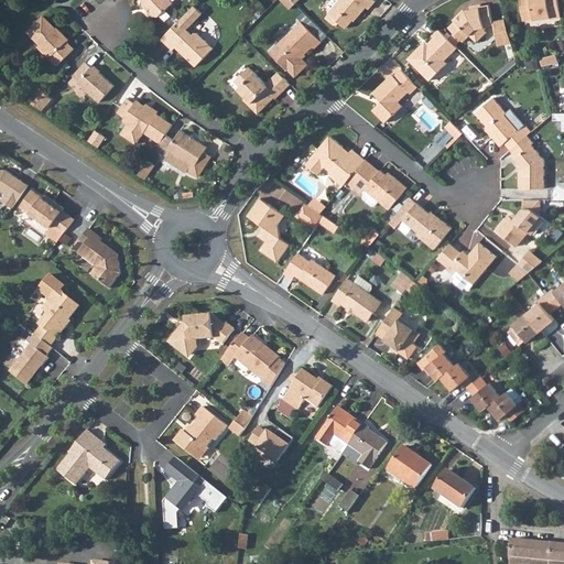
[(144,0),(145,6),(154,15),(161,15),(174,2),(172,0),(144,0)]
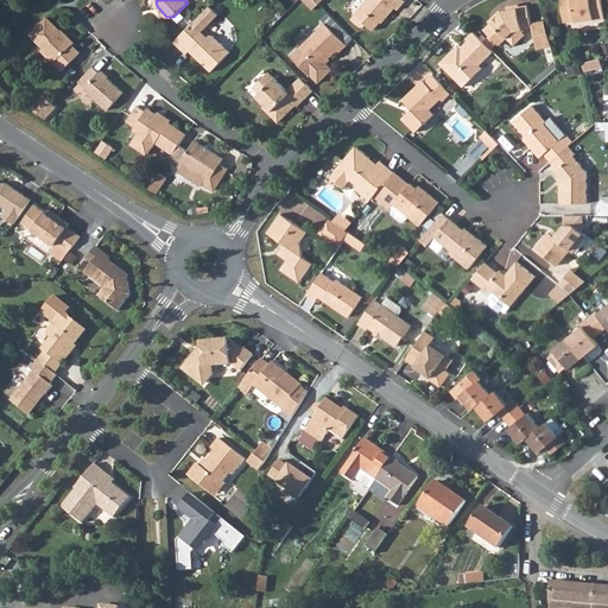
[(302,0),(312,10),(320,4),(315,0),(302,0)]
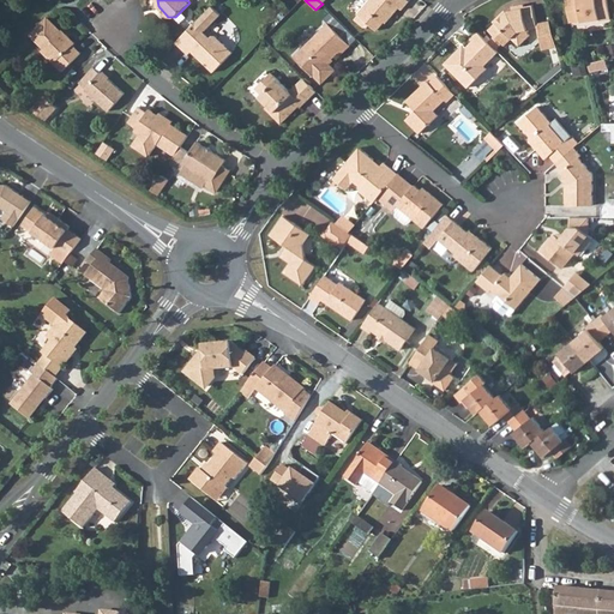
[(356,13),(357,14),(354,19),(362,26),(367,25),(368,24),(374,30),(386,18),(387,19),(397,8),(401,10),(409,1),(408,0),(368,0),(356,13)]
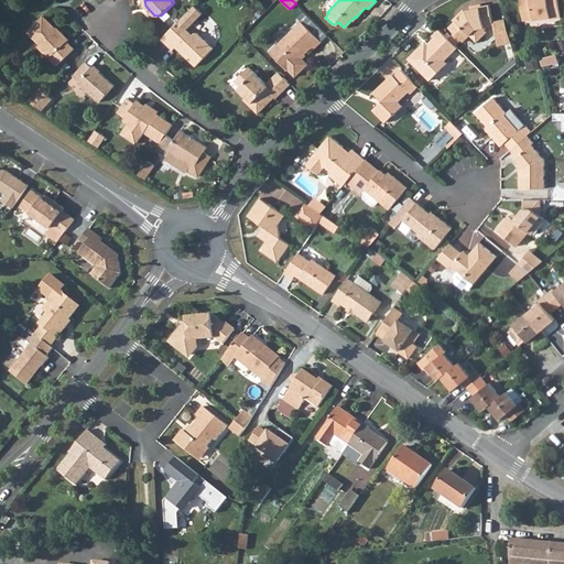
[(519,0),(522,20),(533,19),(533,20),(549,18),(550,20),(553,19),(561,18),(557,0),(519,0)]
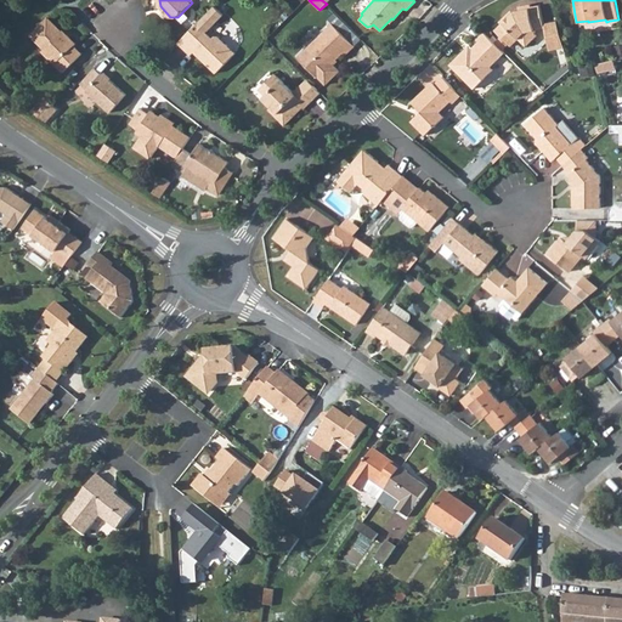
[(495,30),(512,47),(519,40),(526,46),(537,37),(536,30),(546,29),(539,5),(532,6),(531,4),(519,6),(520,11),(514,11),(509,17),(510,20),(504,26),(503,23),(495,30)]
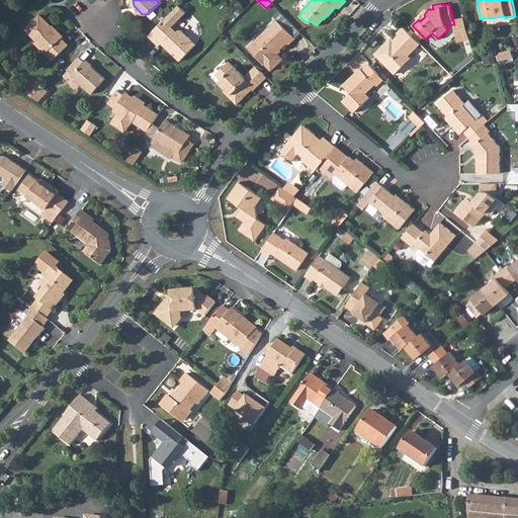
[(149,35),(159,46),(163,41),(167,46),(166,48),(179,61),(195,44),(180,28),(177,31),(172,25),(186,11),(179,5),(149,35)]
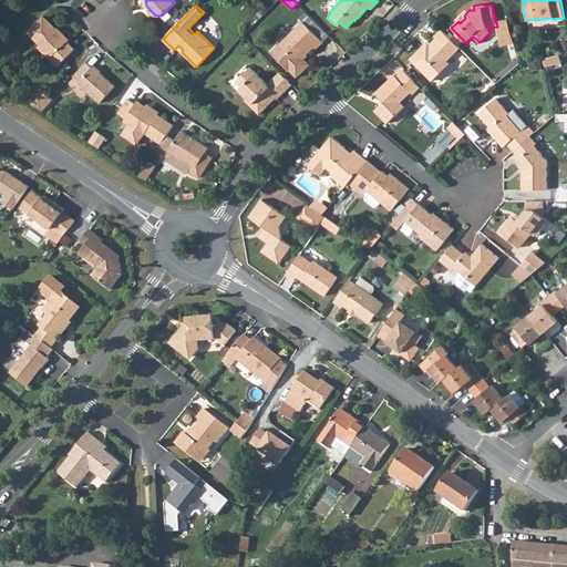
[(28,30),(40,43),(38,47),(57,65),(74,49),(66,41),(70,39),(61,30),(59,32),(55,29),(57,28),(44,14),(38,21),(31,27),(28,30)]
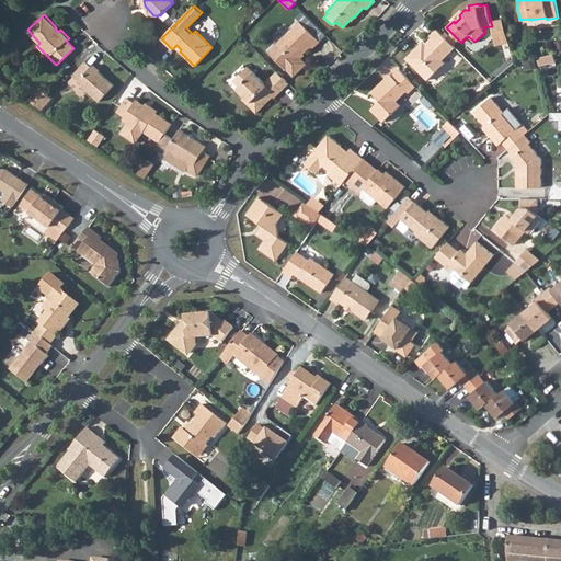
[(270,52),(287,70),(288,69),(295,76),(307,64),(300,57),(310,47),(312,49),(320,42),(300,21),(270,52)]
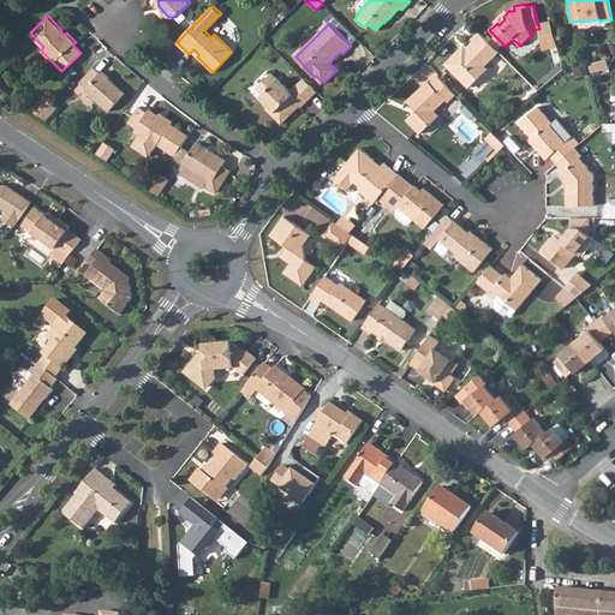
[(460,49),(445,65),(469,89),(488,70),(484,67),(500,53),(479,33),(471,40),(473,42),(467,48),(464,53),(460,49)]
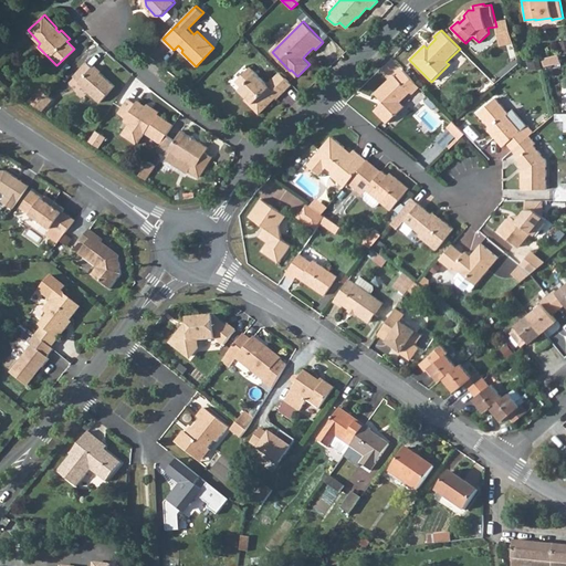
[(542,58),(544,66),(559,62),(558,54),(542,58)]
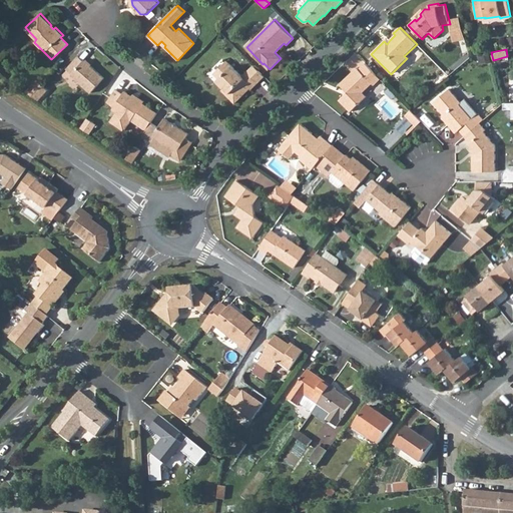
[(66,70),(71,74),(70,75),(90,93),(104,78),(84,60),(83,61),(77,57),(66,70)]
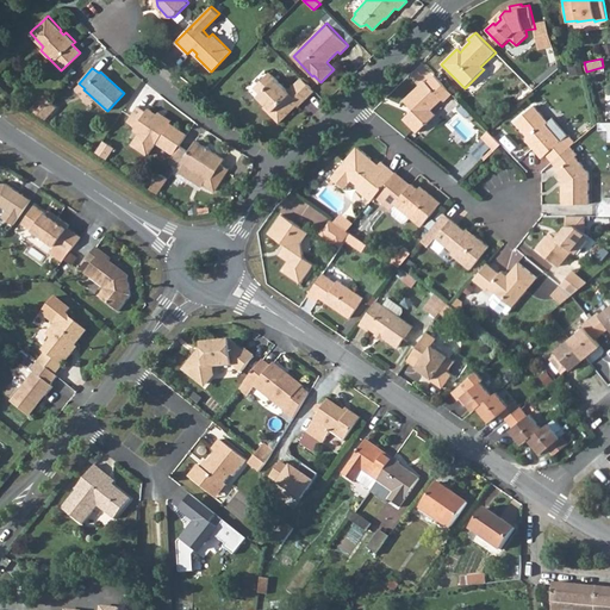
[(257,83),(265,89),(261,93),(259,95),(267,105),(271,109),(267,112),(278,123),(296,106),(298,107),(315,92),(300,78),(287,91),(268,72),(257,83)]
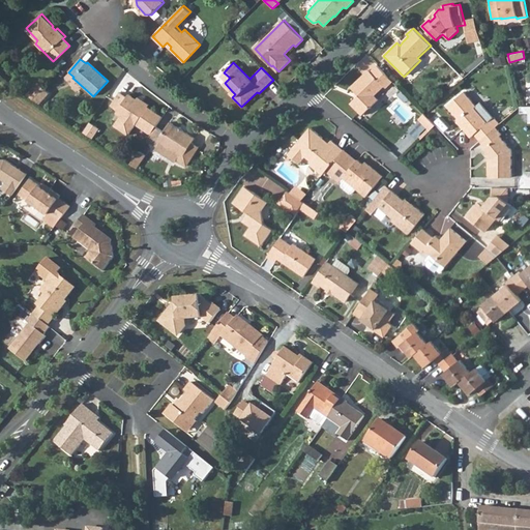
[(377,65),(371,71),(369,70),(351,87),(360,96),(358,99),(356,98),(350,104),(362,116),(379,99),(374,95),(384,86),(386,88),(393,82),(377,65)]
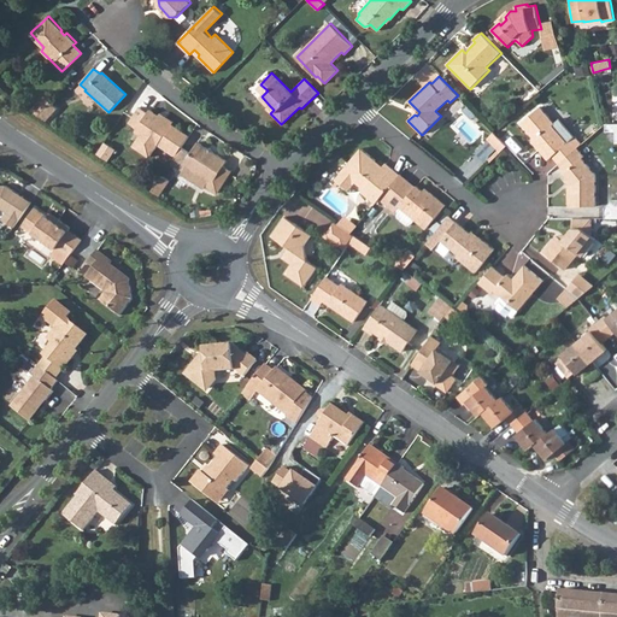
[(31,110),(39,115),(51,103),(43,95),(31,110)]
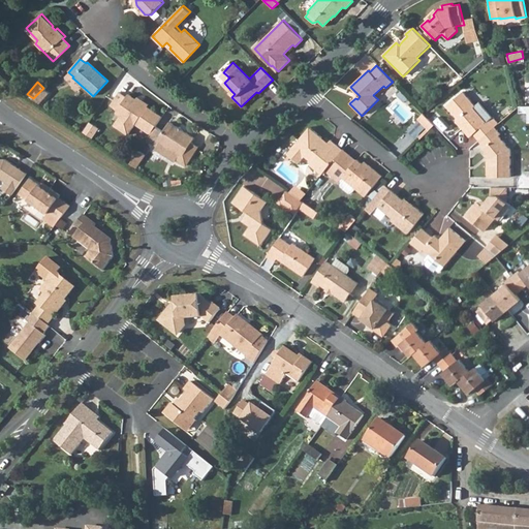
[(33,98),(40,103),(51,92),(44,86),(43,88),(33,98)]
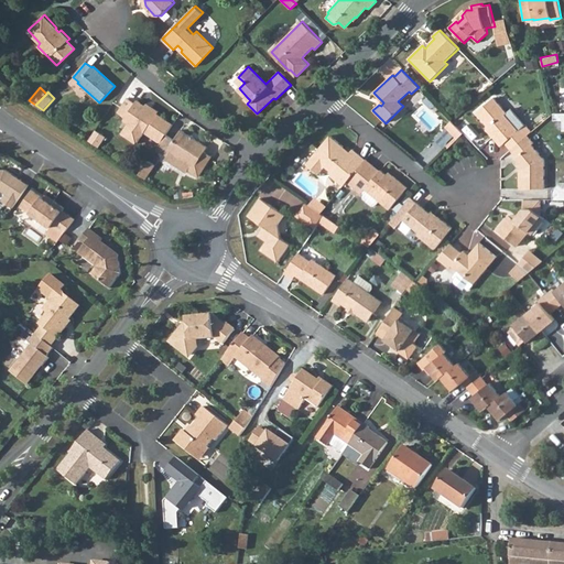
[(147,105),(138,99),(136,102),(127,97),(117,111),(126,117),(123,120),(129,123),(122,133),(137,143),(144,133),(145,131),(162,142),(167,133),(174,123),(158,114),(156,114),(145,106),(147,105)]
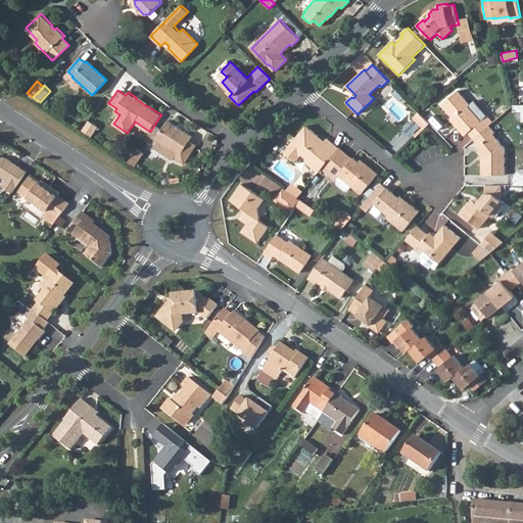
[(468,132),(474,139),(488,126),(493,122),(486,115),(480,121),(467,105),(469,104),(457,90),(440,104),(450,115),(450,120),(457,127),(459,126),(466,134),(468,132)]
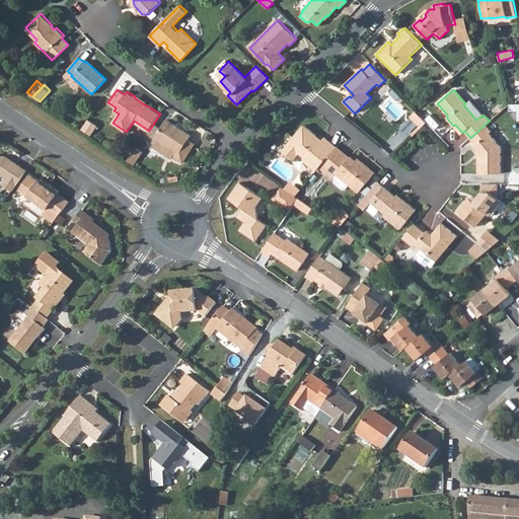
[(411,118),(421,129),(426,123),(417,113),(411,118)]
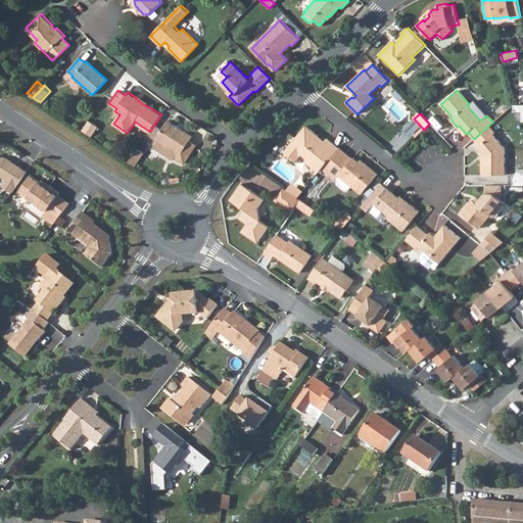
[(97,127),(88,121),(82,130),(92,136),(97,127)]
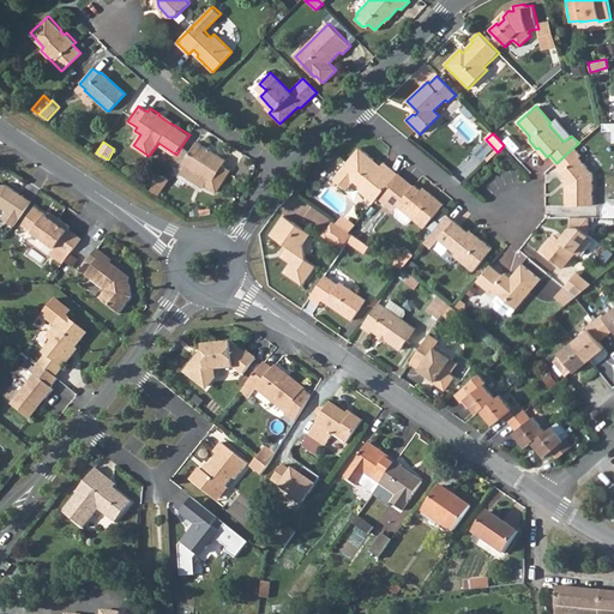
[(187,164),(210,180),(206,185),(218,192),(232,170),(224,166),(228,160),(199,142),(192,152),(182,145),(176,155),(172,162),(184,169),(187,164)]
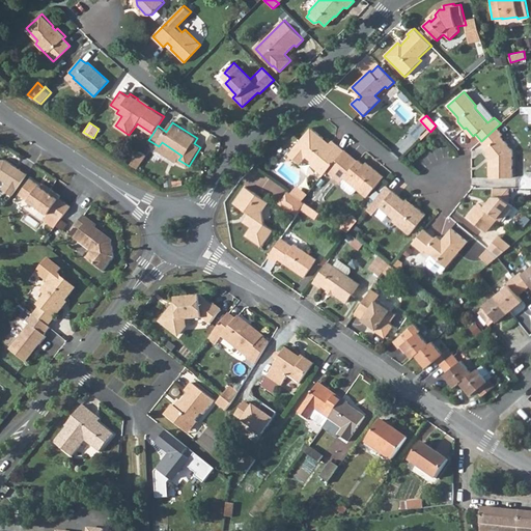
[(320,172),(326,166),(329,168),(344,150),(332,140),(329,145),(323,139),(324,138),(311,127),(292,148),(294,149),(289,155),(301,164),(308,157),(315,162),(312,165),(320,172)]
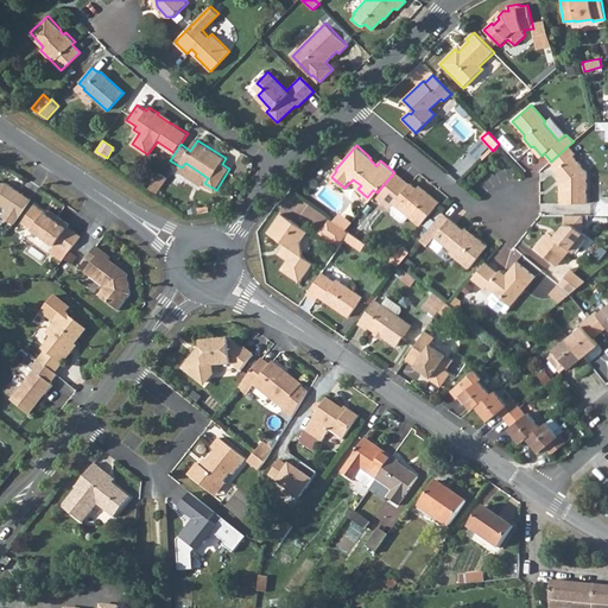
[(531,147),(539,157),(542,156),(533,146),(531,147)]
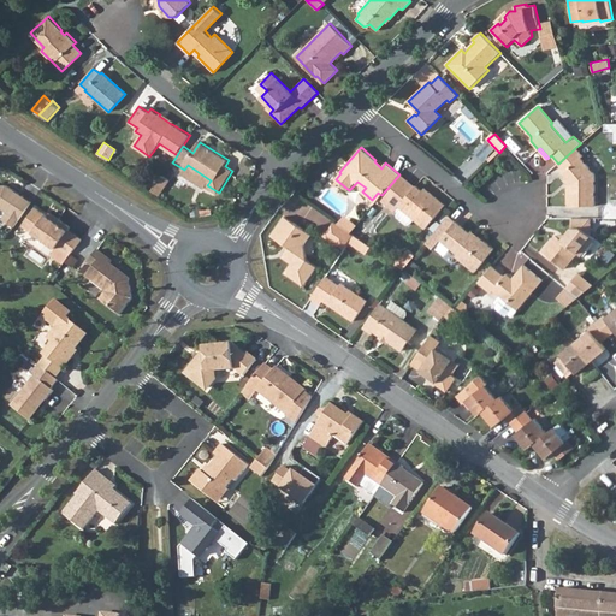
[(558,164),(564,171),(563,172),(567,177),(570,182),(570,189),(568,189),(568,206),(594,206),(594,173),(580,158),(582,155),(576,149),(575,148),(558,164)]
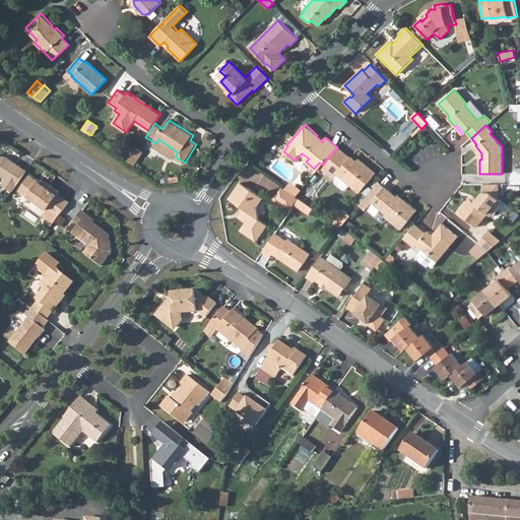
[(153,145),(174,158),(175,156),(178,152),(158,139),(155,143),(153,145)]
